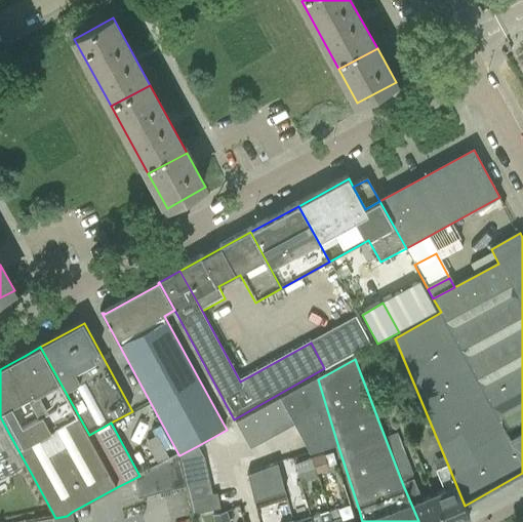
[(304,387),(292,393),(304,415),(293,422),(294,424),(295,426),(311,455),(338,447),(325,403),(318,379),(304,387)]
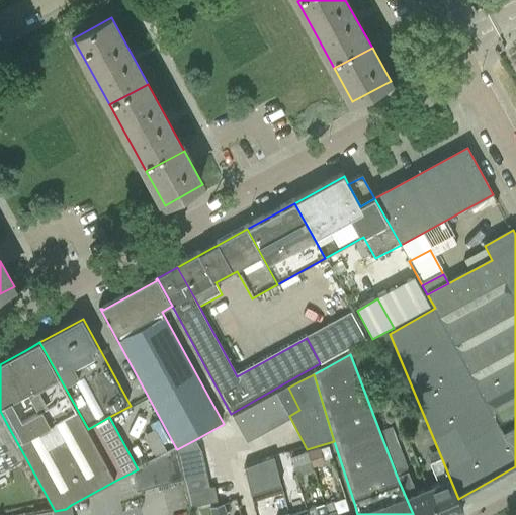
[(299,410),(288,388),(277,394),(289,416),(299,410)]
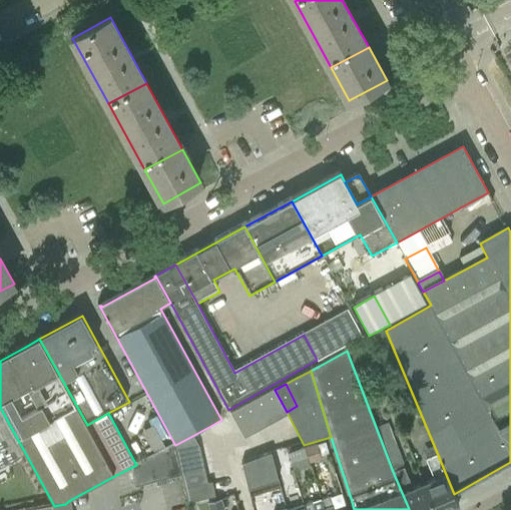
[(264,396),(252,402),(267,428),(289,416),(288,414),(287,412),(275,390),(264,396)]
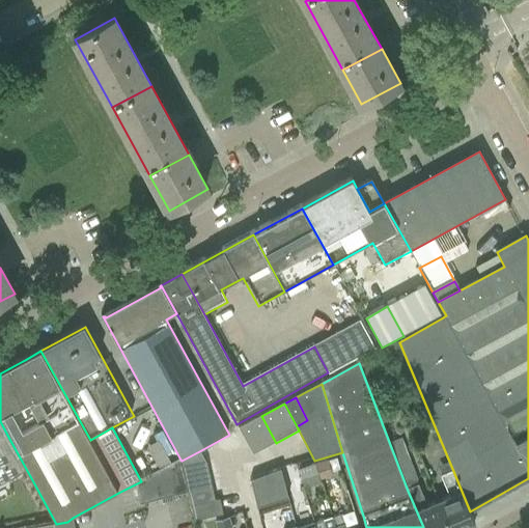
[(249,423),(240,428),(254,455),(276,443),(261,416),(249,423)]
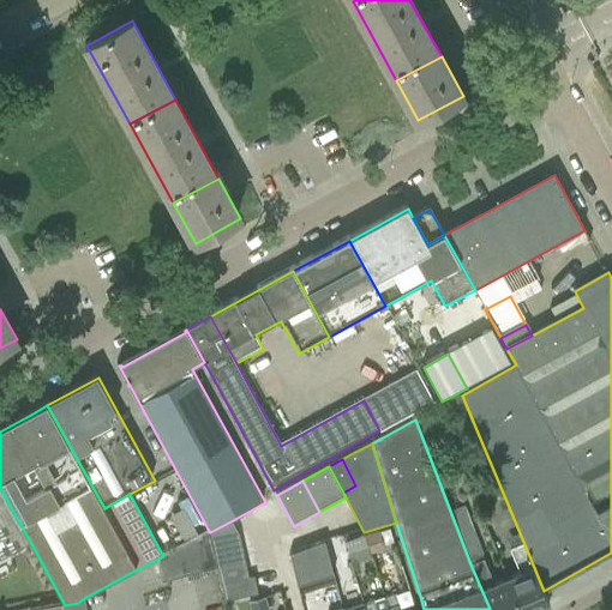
[(0,487),(0,568),(35,550),(11,507),(0,487)]
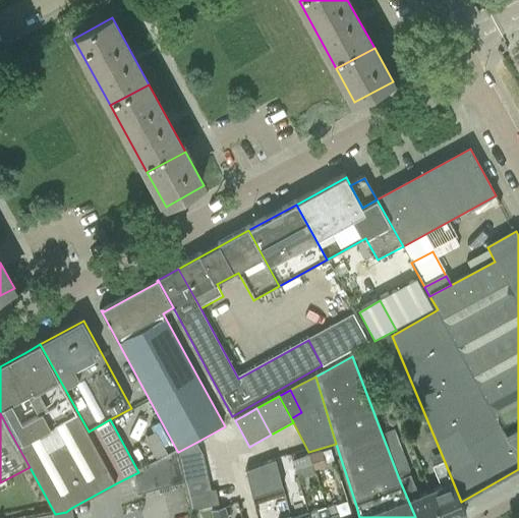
[(178,452),(180,463),(205,458),(205,456),(196,442),(178,452)]
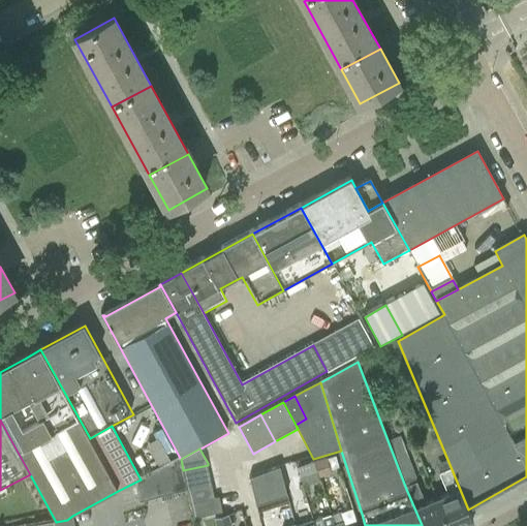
[(181,459),(180,458),(135,483),(141,504),(188,492),(186,483),(183,470),(181,459)]
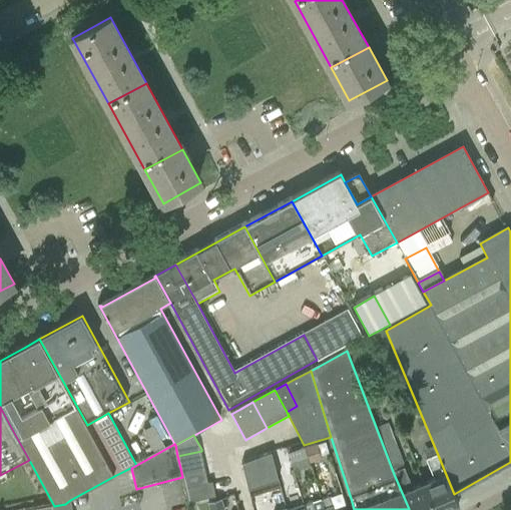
[(395,444),(384,448),(394,474),(409,509),(435,509),(424,484),(414,488),(406,469),(395,444)]
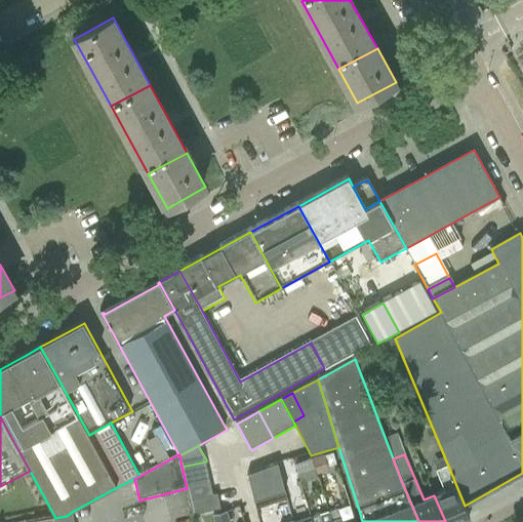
[(324,457),(313,462),(318,475),(329,471),(324,457)]
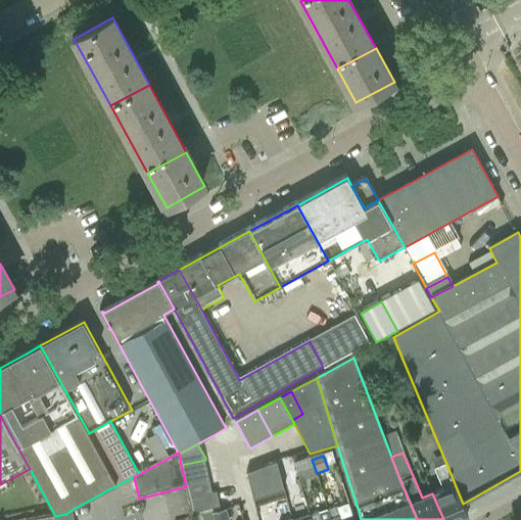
[(205,460),(181,465),(184,477),(207,471),(205,460)]
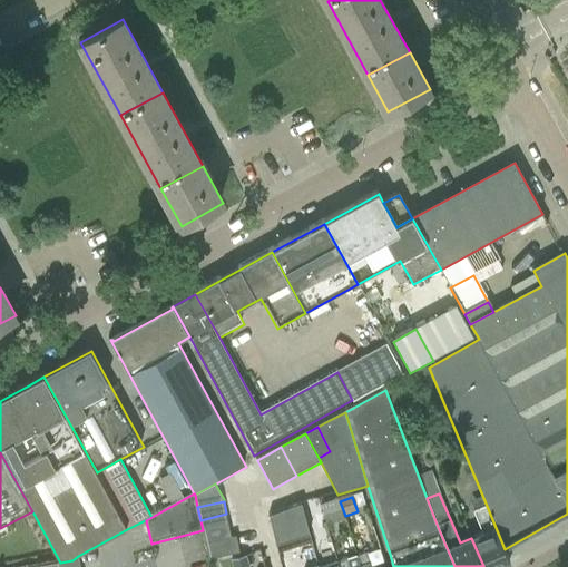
[(346,520),(340,501),(321,508),(327,526),(346,520)]
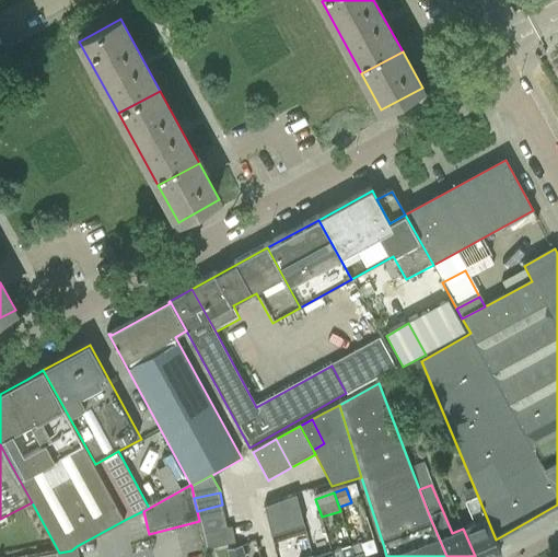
[(297,497),(266,508),(272,536),(305,526),(297,497)]
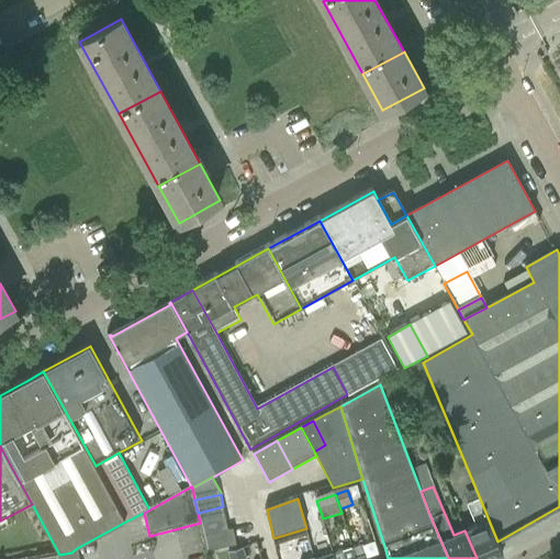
[(477,526),(465,530),(477,558),(497,558),(504,556),(497,541),(480,499),(468,504),(477,526)]
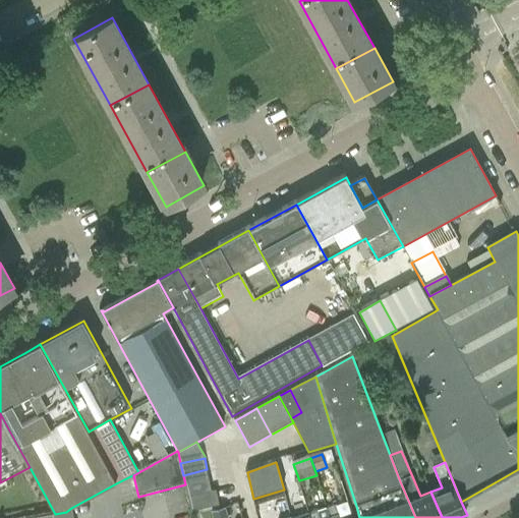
[(207,469),(183,475),(185,484),(185,486),(210,480),(207,469)]
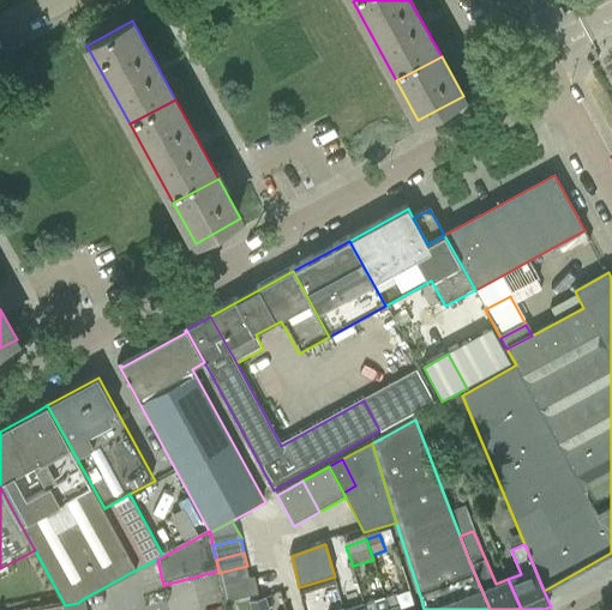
[(247,566),(219,573),(222,586),(250,580),(247,566)]
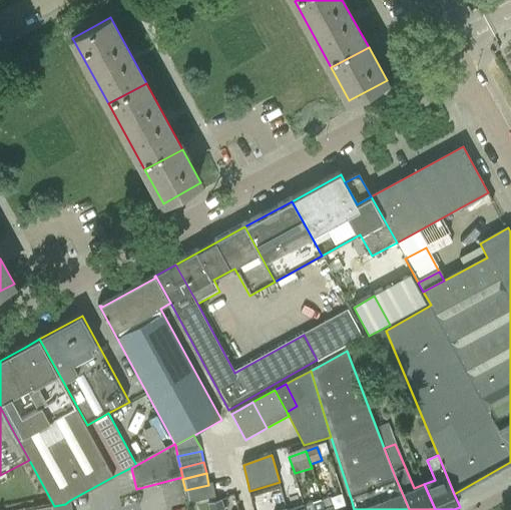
[(208,485),(185,490),(188,504),(216,498),(213,484),(209,484),(208,485)]
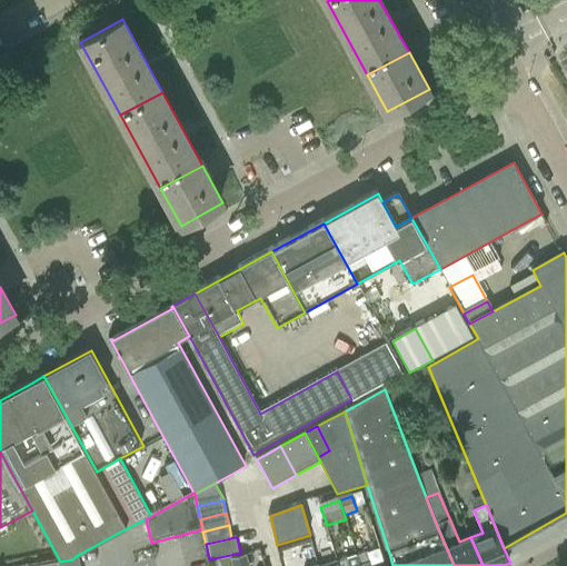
[(358,557),(359,565),(371,565),(368,554),(358,557)]
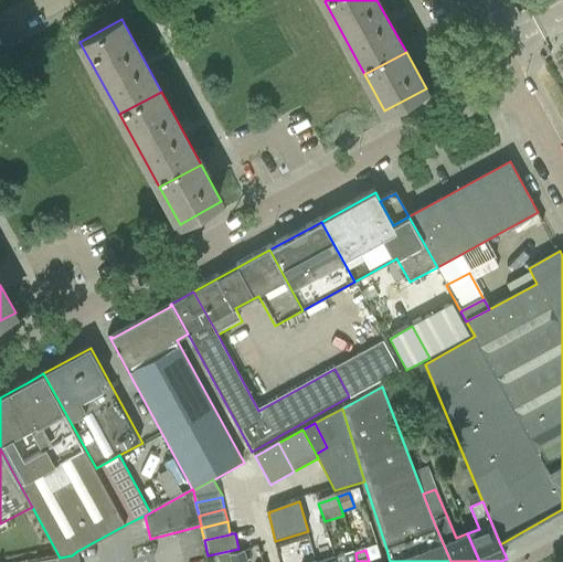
[(80,561),(77,551),(72,555),(60,558),(60,561),(80,561)]
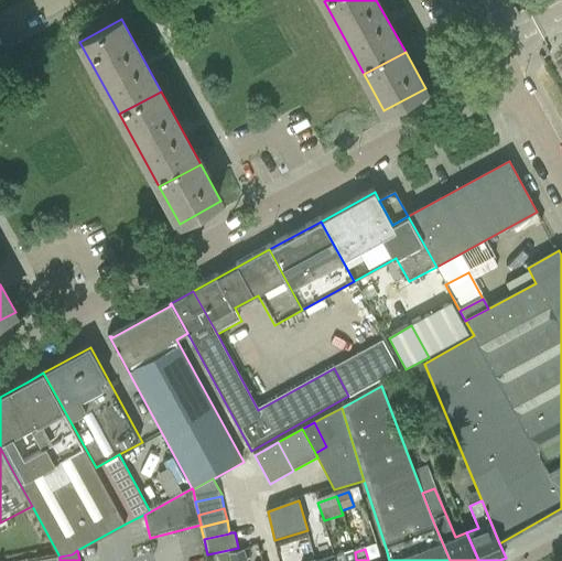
[(247,560),(245,551),(229,556),(230,560),(247,560)]
